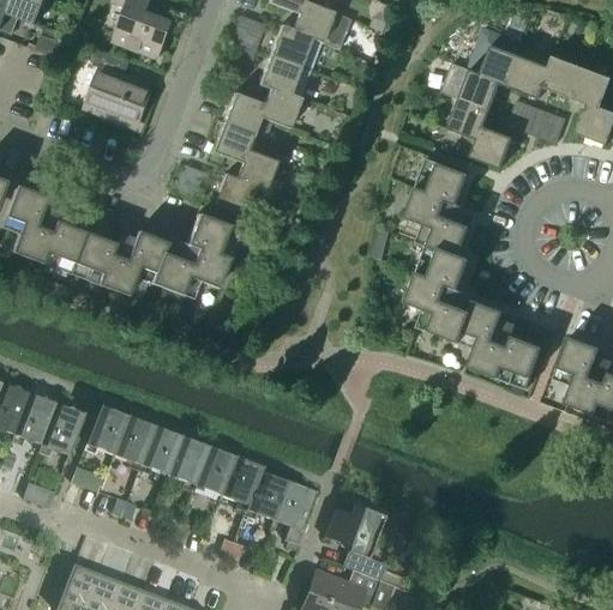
[(5,12),(10,0),(0,0),(0,29),(11,34),(17,16),(5,12)]
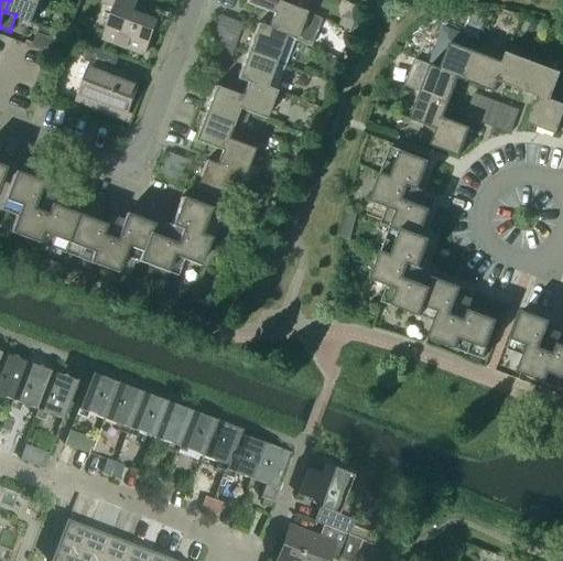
[(32,21),(40,0),(9,0),(4,11),(15,14),(32,21)]
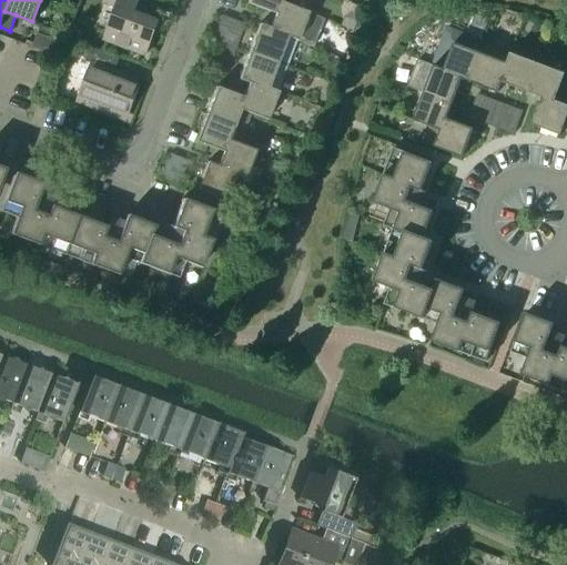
[(147,52),(159,19),(134,10),(138,0),(104,0),(117,4),(104,37),(147,52)]
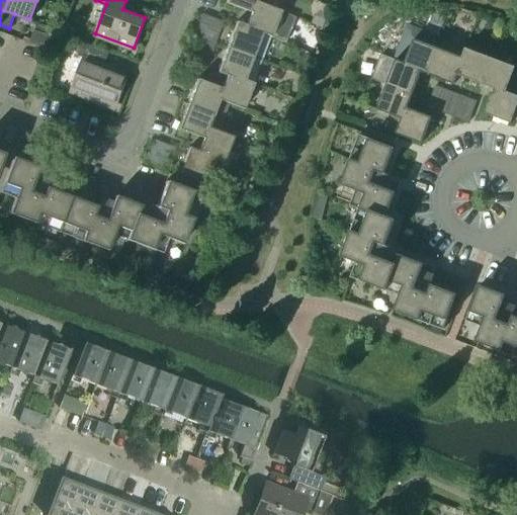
[(264,3),(265,0),(226,0),(226,1),(250,10),(250,11),(254,1),(264,4),(264,3)]
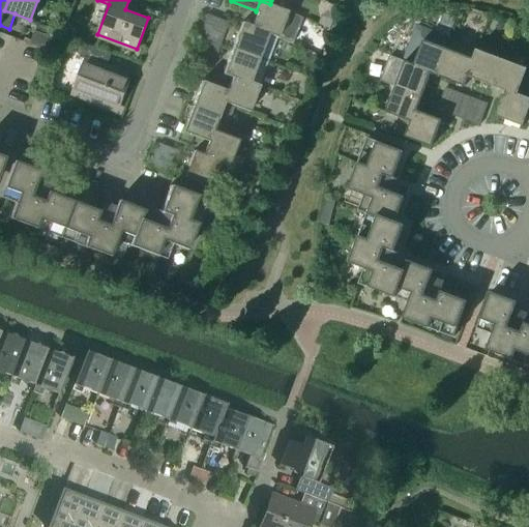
[(276,36),(287,9),(270,3),(270,4),(260,1),(256,11),(256,10),(251,24),(251,25),(267,31),(267,32),(276,36)]
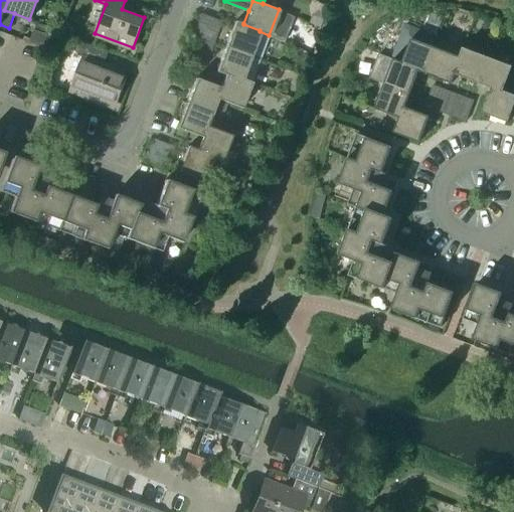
[(204,25),(208,23),(211,16),(200,12),(196,22),(204,25)]
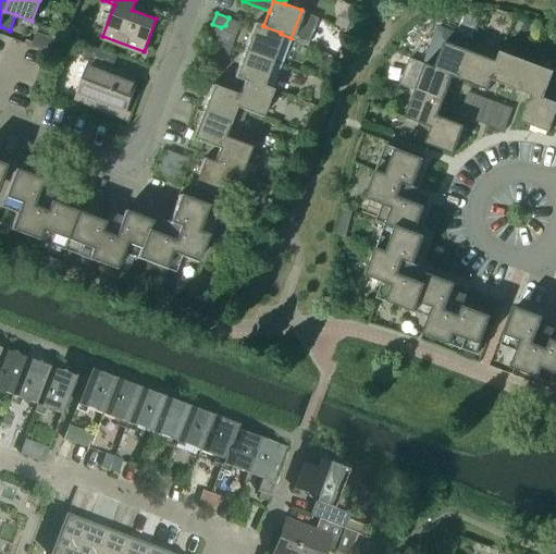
[(291,38),(281,34),(281,33),(263,26),(263,25),(254,22),(244,49),(271,59),(281,63),(291,38)]
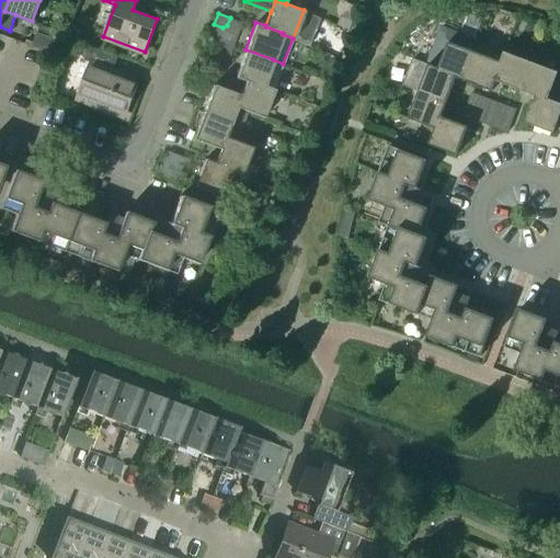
[(224,32),(229,30),(227,25),(223,27),(214,24),(210,35),(221,40),(224,32)]
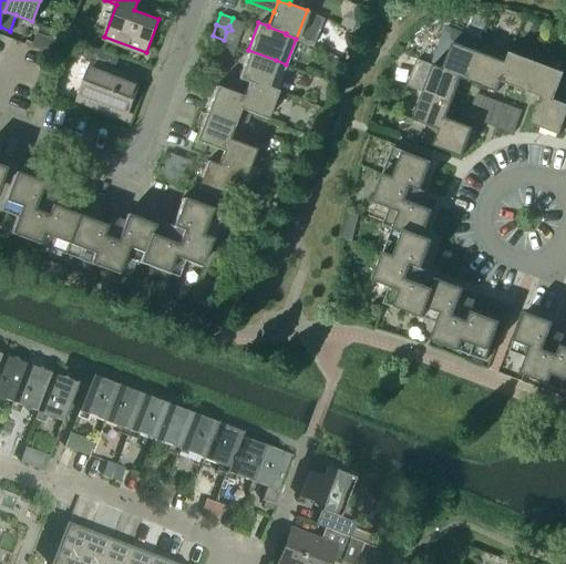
[(235,44),(239,33),(232,30),(226,32),(224,40),(235,44)]
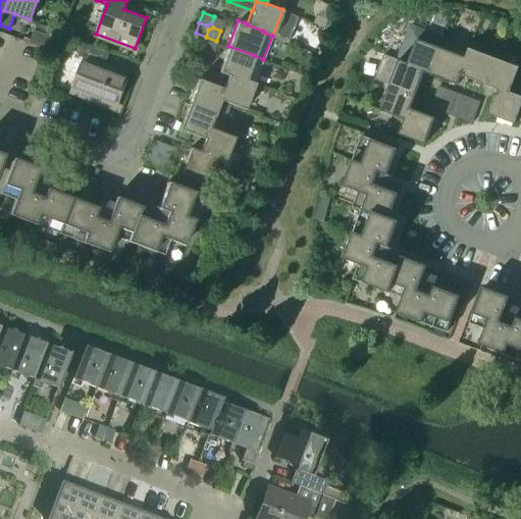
[(203,44),(206,37),(196,33),(192,43),(199,46),(201,50),(205,48),(203,44)]
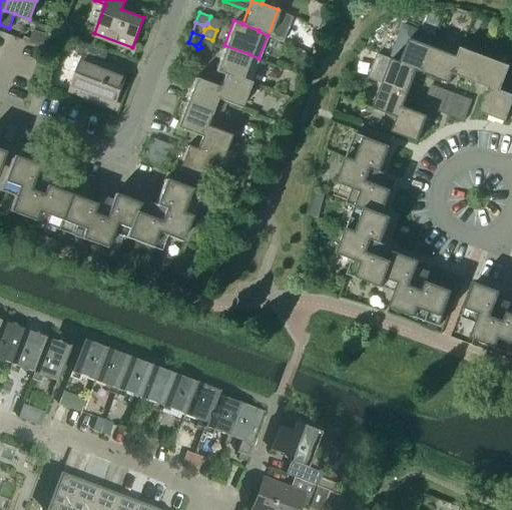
[(209,50),(212,40),(202,36),(199,43),(201,47),(209,50)]
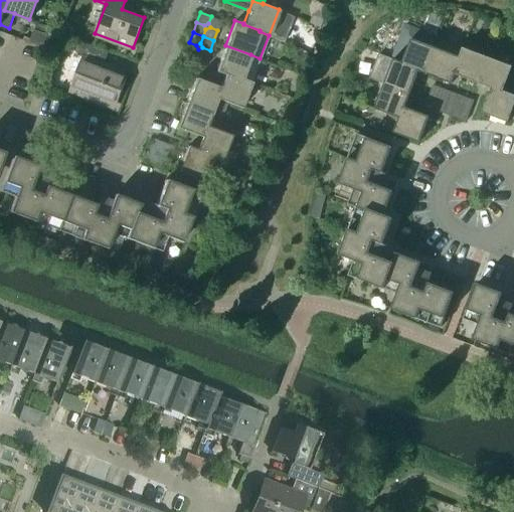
[(425,71),(436,46),(411,37),(402,60),(402,61),(419,68),(418,69),(425,71)]
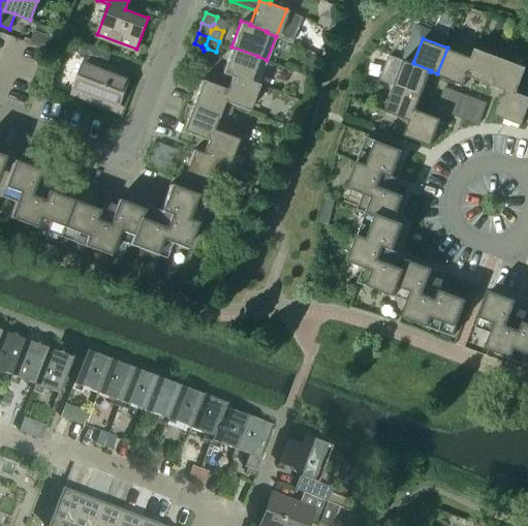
[(116,109),(129,72),(114,66),(112,70),(105,68),(112,52),(85,41),(80,55),(88,58),(74,92),(116,109)]
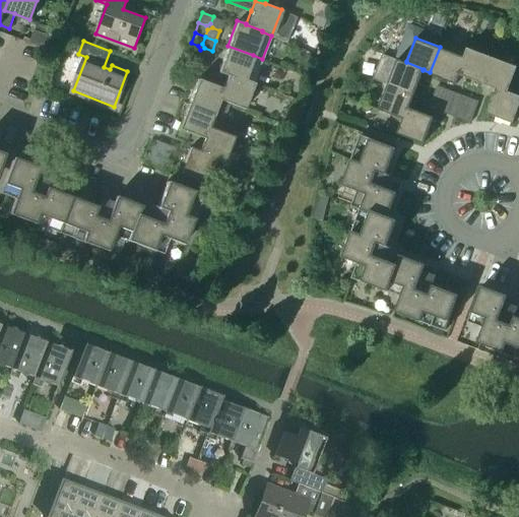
[(197,58),(200,50),(198,46),(191,43),(187,54),(197,58)]
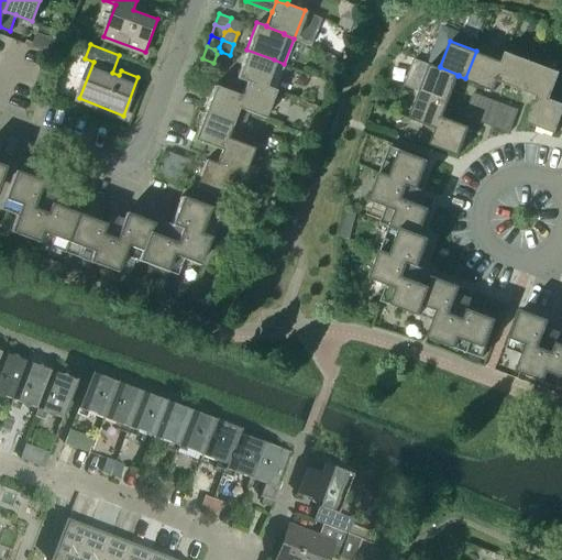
[(265,85),(274,59),(246,50),(235,77),(245,80),(246,79),(264,86),(265,85)]
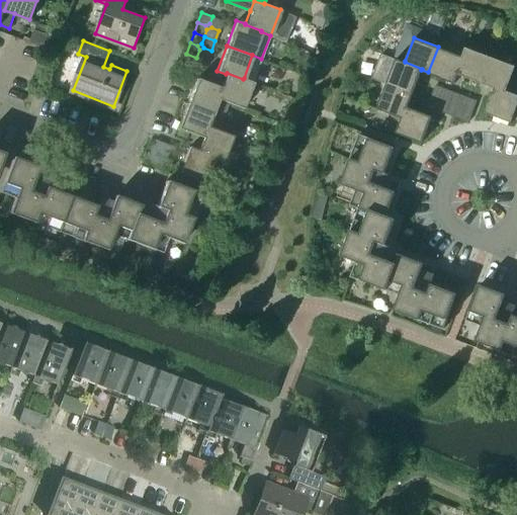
[(463,56),(462,56),(438,47),(428,72),(454,82),(458,73),(457,73),(463,56)]
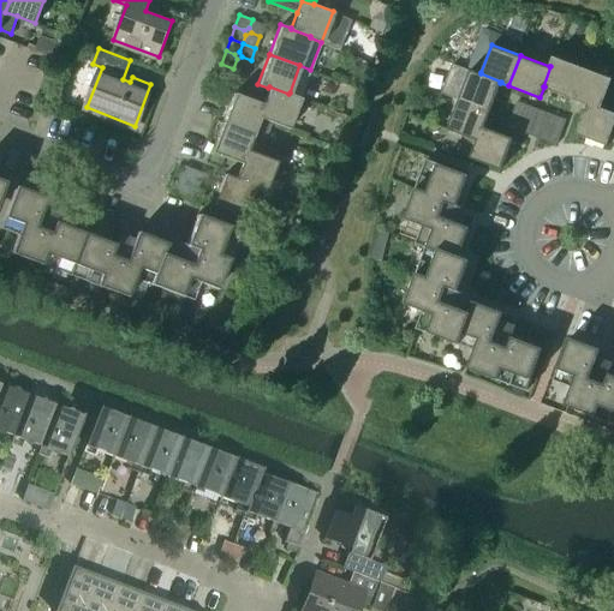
[(571,97),(583,66),(553,55),(549,66),(550,66),(543,87),(544,87),(571,97)]
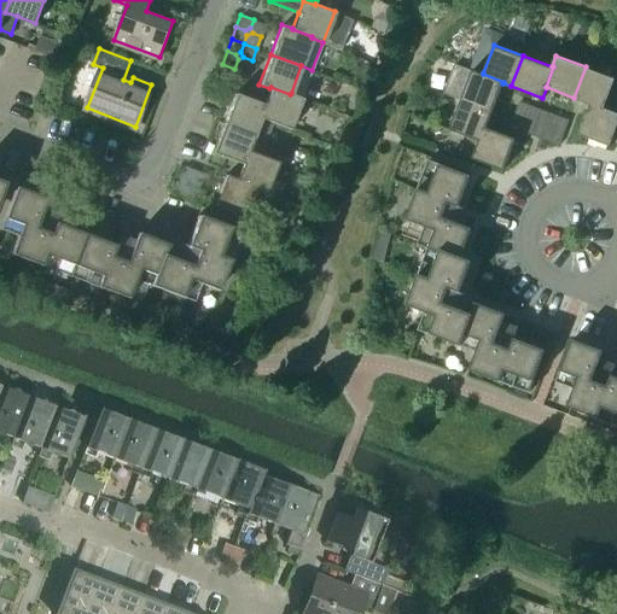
[(609,97),(615,77),(586,66),(574,98),(589,104),(591,103),(603,107),(607,95),(609,97)]
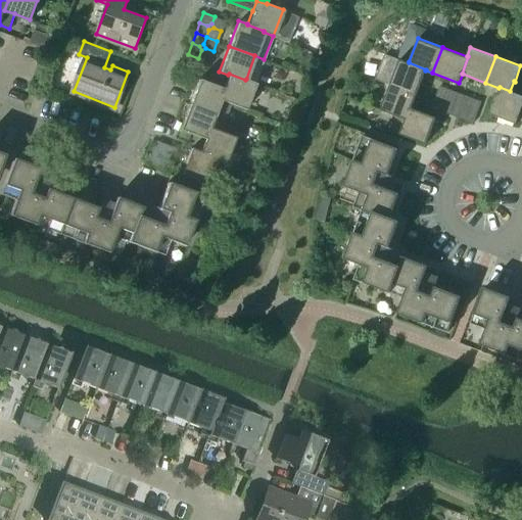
[(417,93),(425,71),(426,69),(409,62),(409,61),(399,58),(390,83),(417,93)]
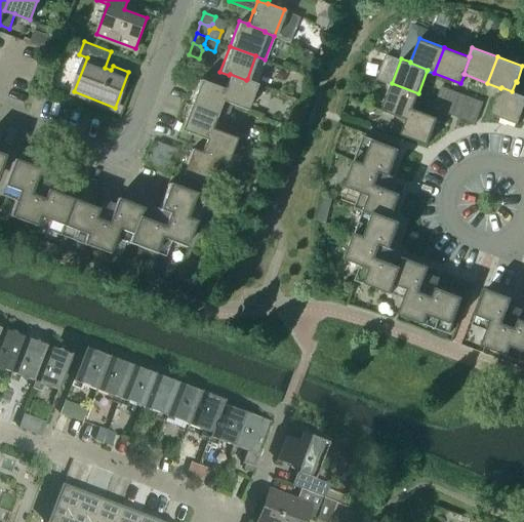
[(246,109),(256,83),(247,79),(246,80),(230,74),(229,75),(225,87),(225,88),(220,98),(231,102),(231,103),(246,109)]
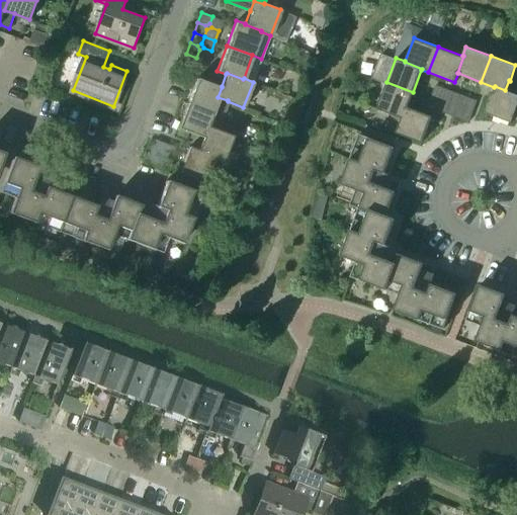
[(218,97),(222,87),(222,86),(196,77),(187,102),(223,115),(228,101),(228,100),(218,97)]
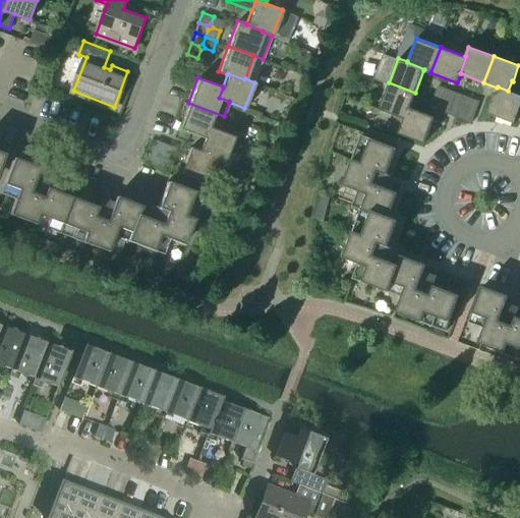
[(514,122),(519,106),(519,83),(513,81),(512,80),(508,91),(498,87),(497,88),(487,112),(514,122)]
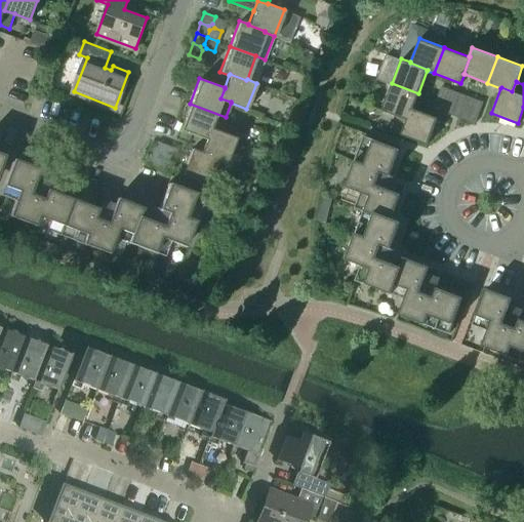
[(413,108),(418,93),(392,83),(383,109),(398,115),(398,114),(408,118),(412,108),(413,108)]
